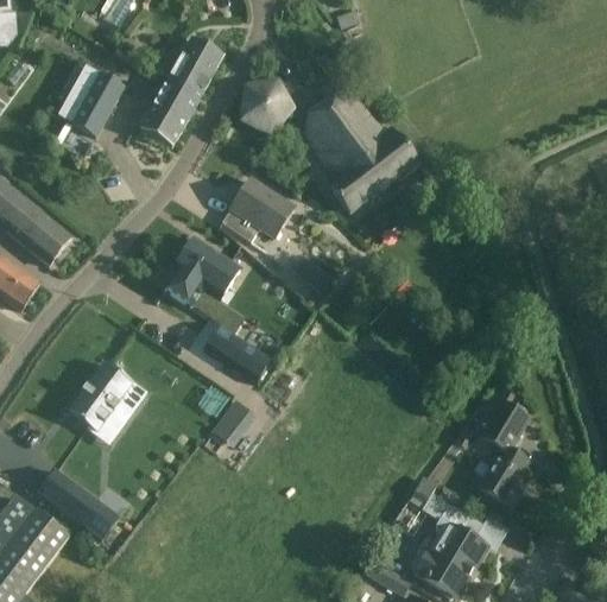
[(0,0),(0,45),(5,45),(18,31),(16,11),(17,11),(16,0),(0,0)]
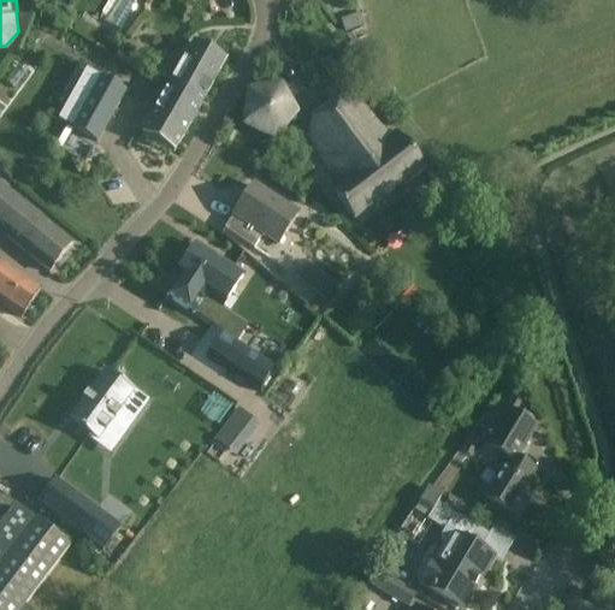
[(92,0),(90,3),(123,22),(134,0),(92,0)]
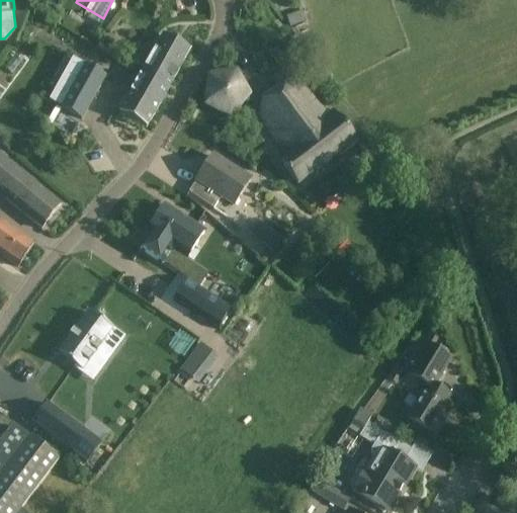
[(143,71),(169,86),(191,47),(165,31),(143,71)]
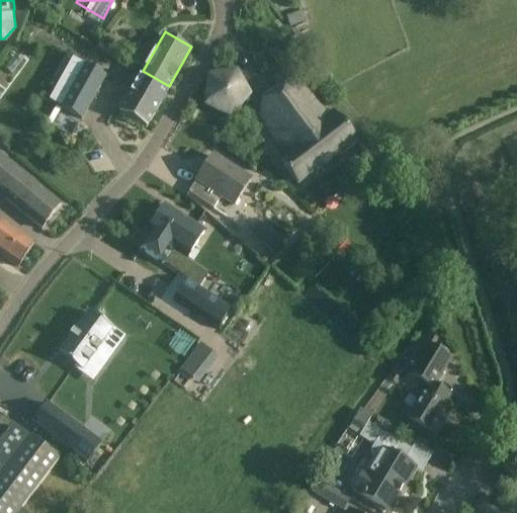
[(74,57),(51,96),(61,102),(60,102),(81,114),(105,72),(85,61),(84,63),(77,59),(74,57)]
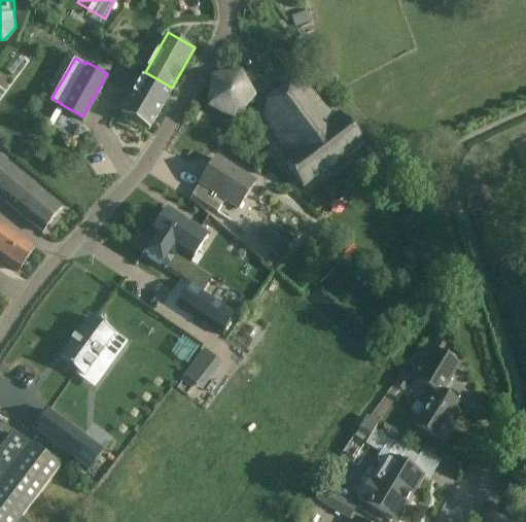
[(286,161),(304,183),(343,154),(345,157),(362,141),(336,105),(329,110),(292,64),(279,75),(293,94),(266,116),(294,154),(286,161)]
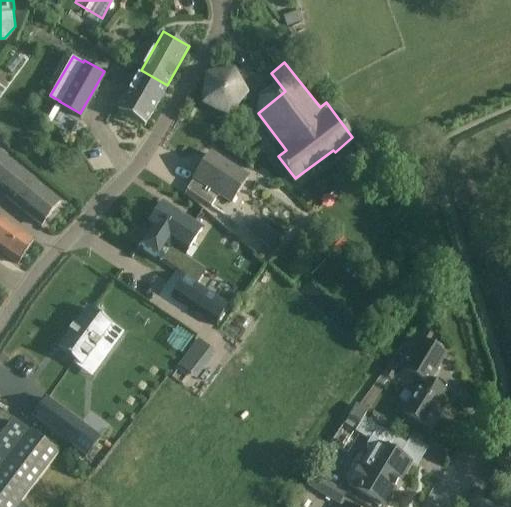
[(218,64),(205,98),(245,115),(259,80),(218,64)]
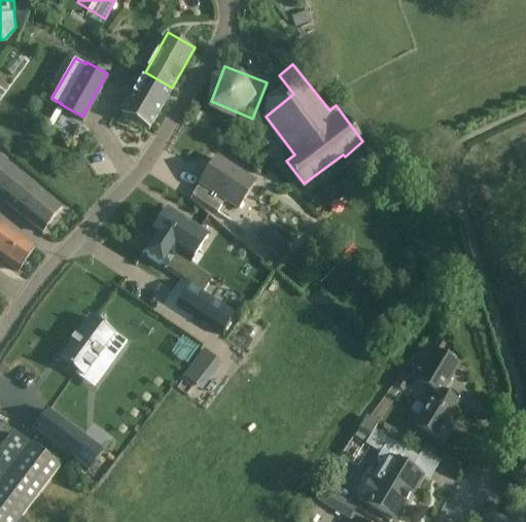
[(149,127),(172,88),(145,72),(123,111),(149,127)]
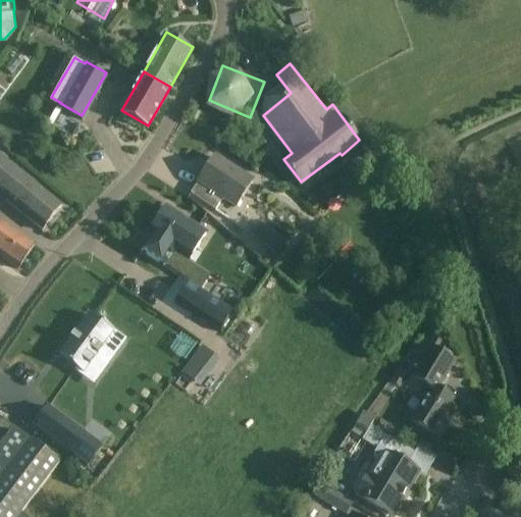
[(18,207),(46,226),(62,203),(37,185),(38,183),(0,152),(0,188),(5,192),(3,195),(18,207)]
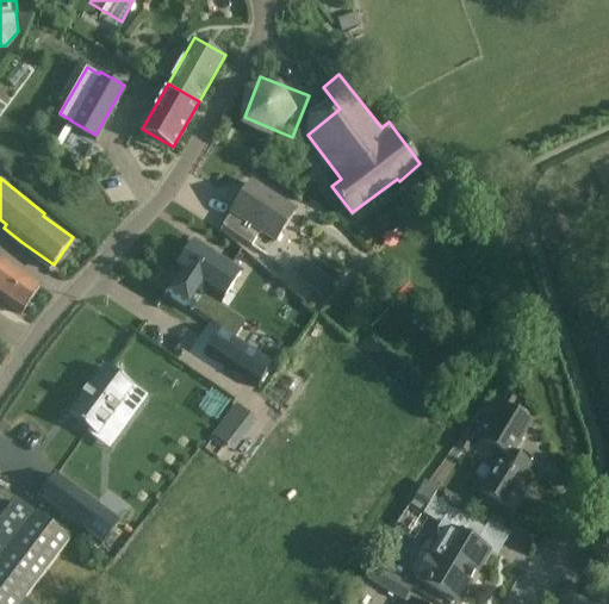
[(223,220),(252,241),(261,226),(275,236),(294,209),(252,178),(223,220)]
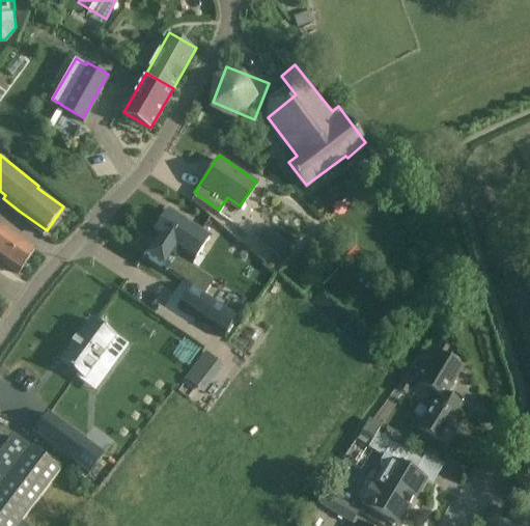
[(151,234),(154,236),(144,251),(167,267),(177,251),(192,261),(210,234),(195,224),(170,208),(151,234)]
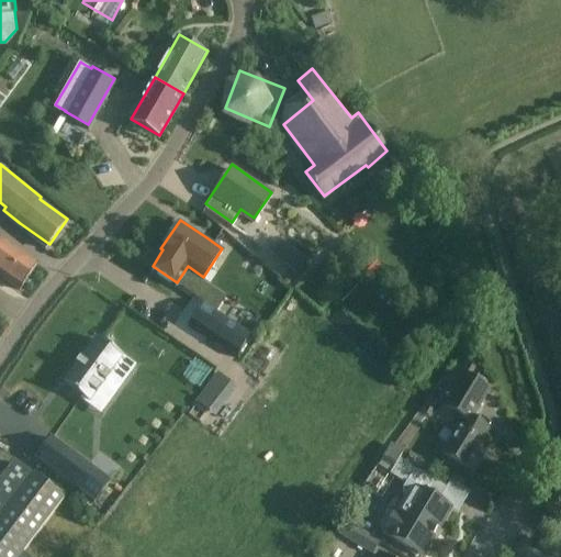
[(0,271),(19,286),(37,259),(2,235),(2,234),(0,232),(0,271)]
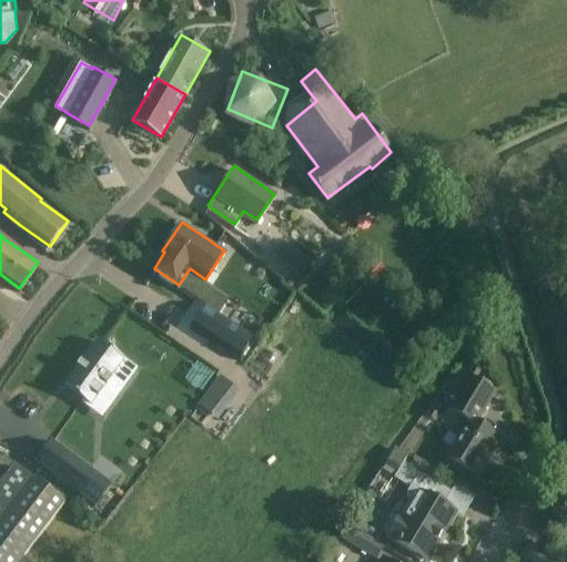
[(286,237),(274,251),(299,273),(311,258),(286,237)]
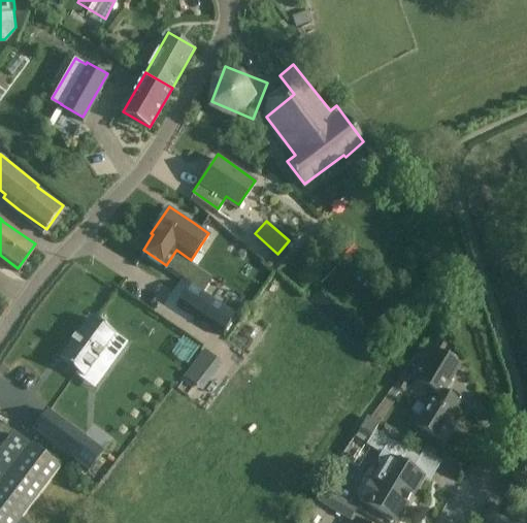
[(177,300),(176,301),(213,326),(224,332),(224,331),(223,330),(235,312),(236,313),(237,312),(227,304),(196,285),(191,281),(190,282),(191,283),(178,301),(177,300)]
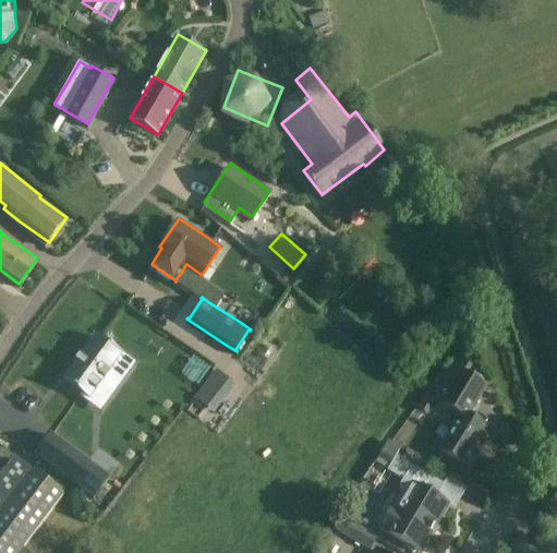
[(97,332),(63,377),(82,392),(89,397),(105,376),(111,382),(130,356),(97,332)]
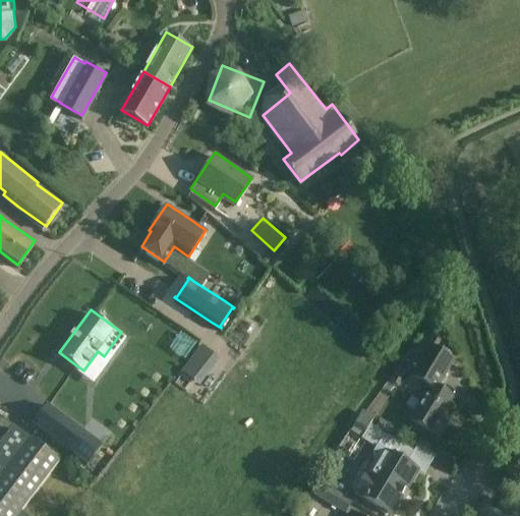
[(162,352),(184,364),(199,335),(177,324),(162,352)]
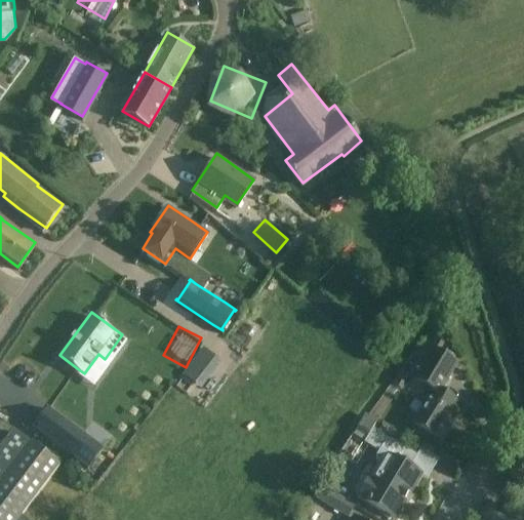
[(413,420),(437,434),(450,412),(454,414),(461,403),(441,391),(459,360),(428,342),(408,373),(429,386),(422,395),(427,398),(413,420)]
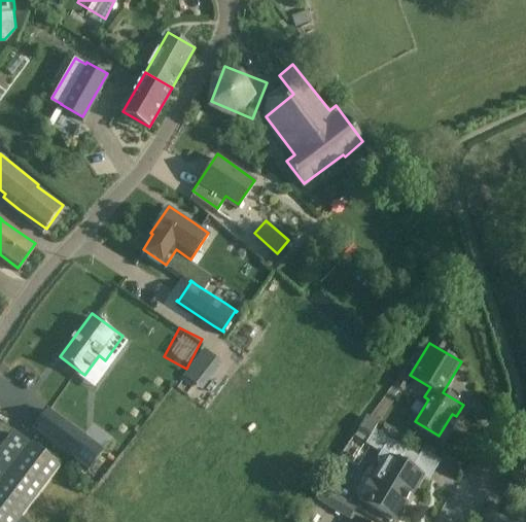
[(204,345),(182,374),(202,387),(222,359),(204,345)]
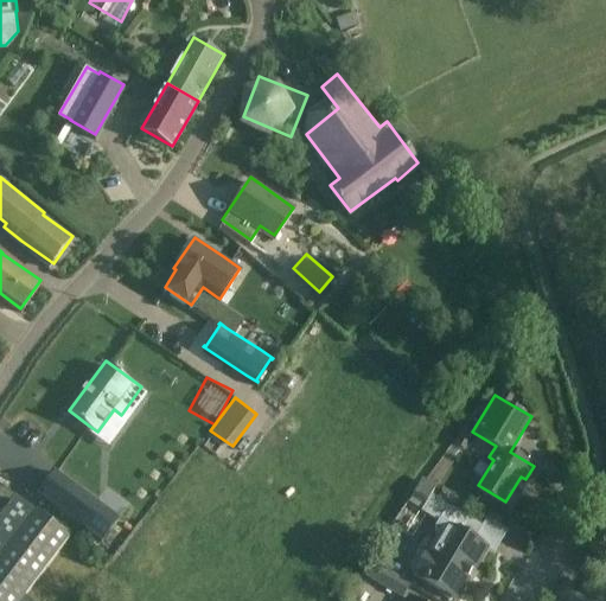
[(39,491),(102,537),(119,515),(56,468),(39,491)]
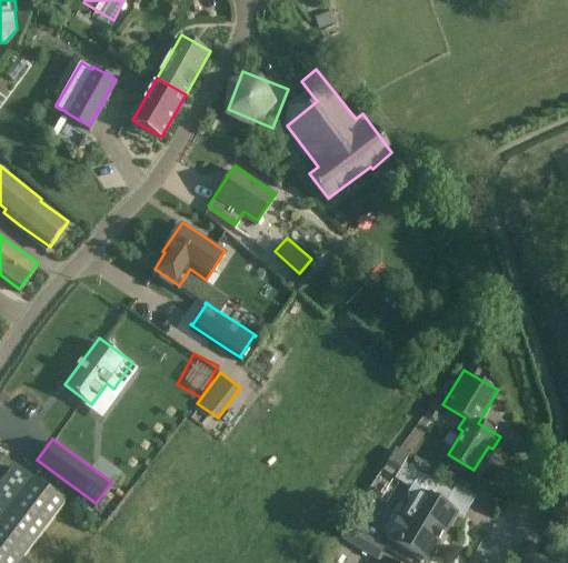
[(405,461),(395,475),(410,484),(408,489),(410,496),(398,515),(392,516),(386,528),(388,535),(416,551),(418,548),(428,555),(456,511),(445,503),(452,490),(405,461)]
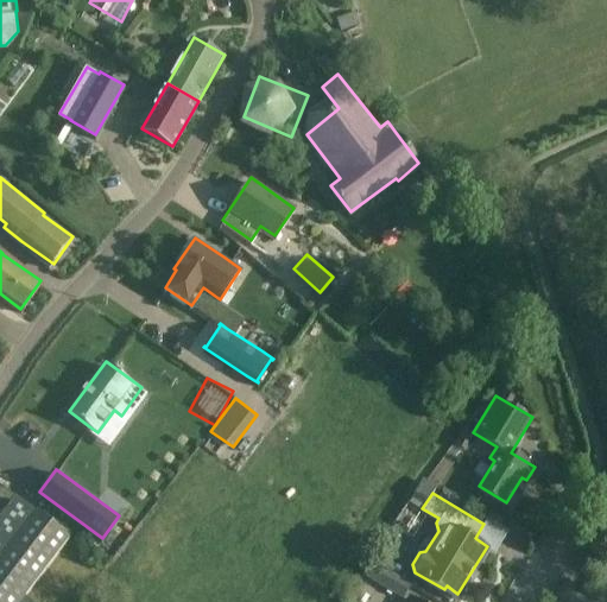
[(33,601),(25,595),(70,537),(16,495),(0,515),(0,601),(33,601)]
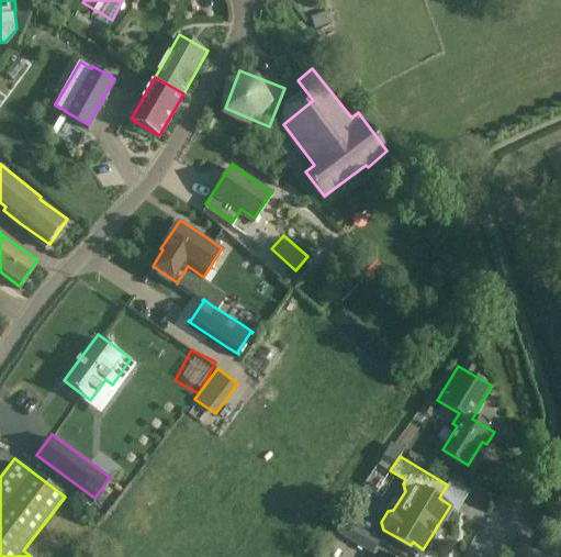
[(338,531),(373,552),(381,538),(347,517),(338,531)]
